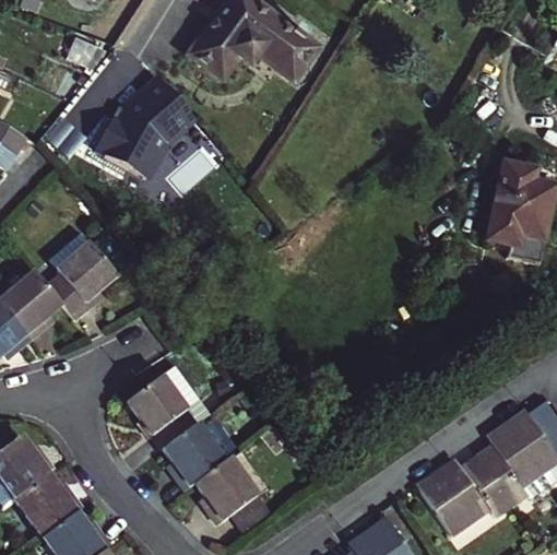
[(194,52),(230,0),(221,0),(187,46),(194,52)]
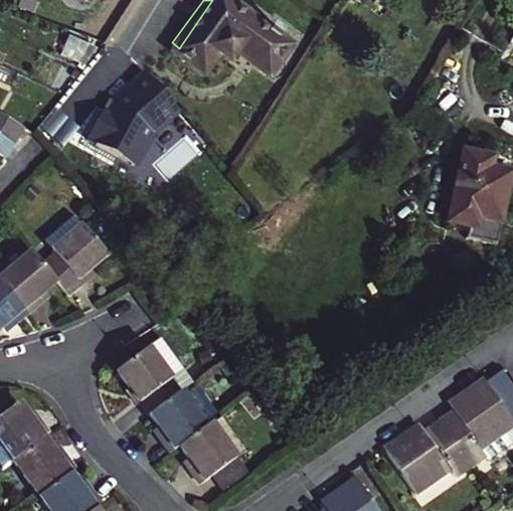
[(293,41),(237,0),(212,0),(179,48),(196,60),(210,41),(231,55),(243,38),(277,62),(293,41)]
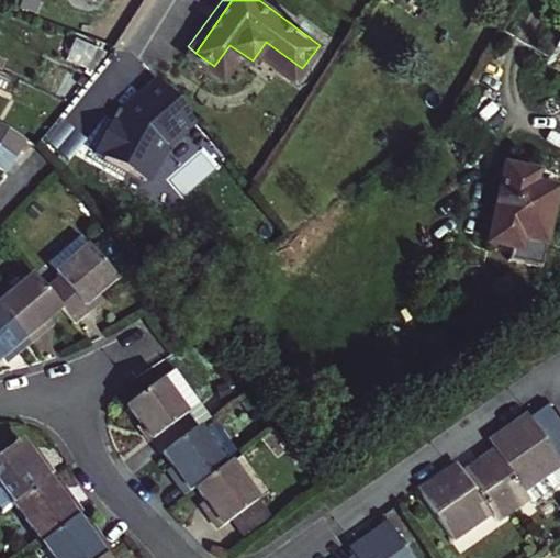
[(422,2),(418,0),(401,0),(399,4),(415,14),(422,2)]
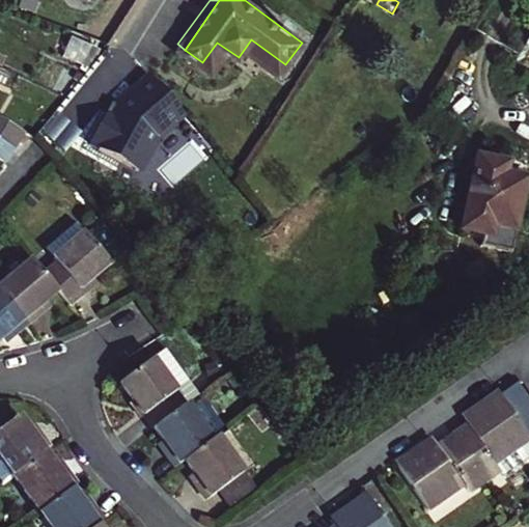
[(74,27),(65,49),(86,56),(93,34),(74,27)]
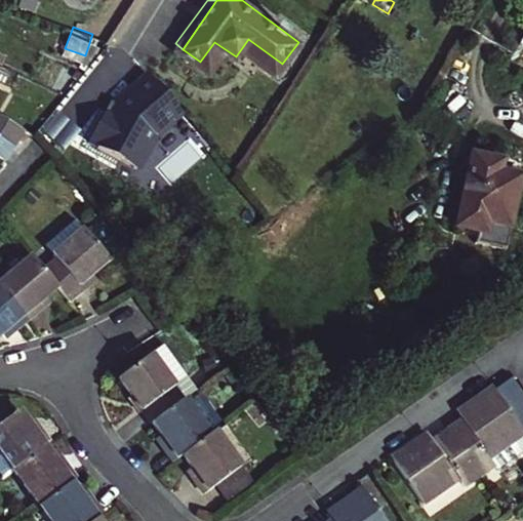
[(25,130),(0,113),(0,134),(15,146),(25,130)]
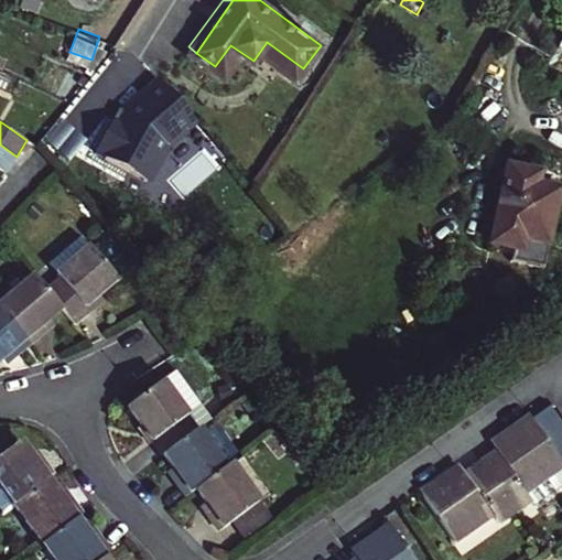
[(0,168),(6,172),(17,157),(0,144),(0,168)]
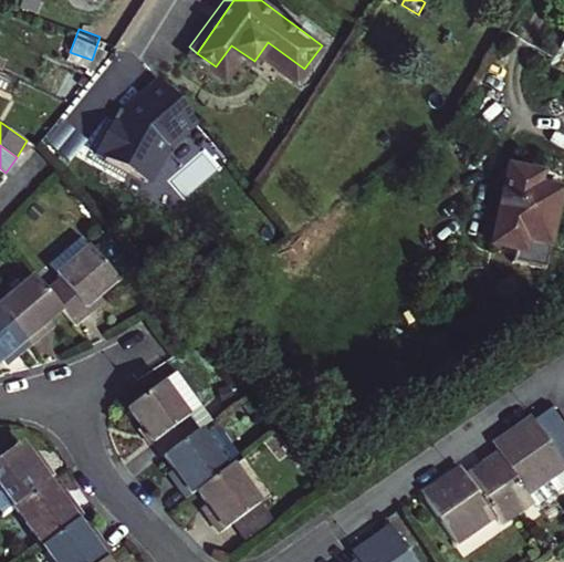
[(549,240),(560,185),(524,177),(526,166),(508,163),(491,241),(511,245),(513,235),(549,240)]
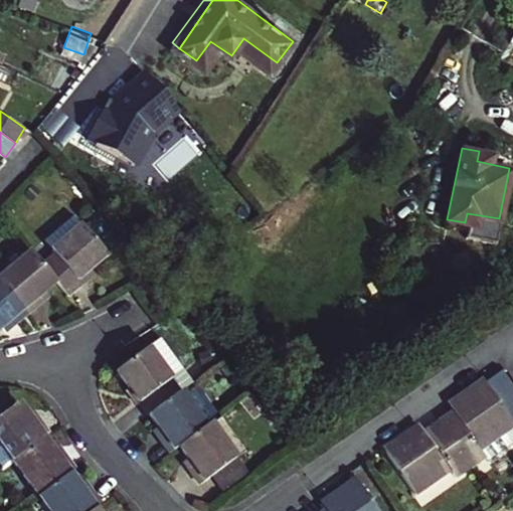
[(58,245),(42,260),(54,275),(65,288),(82,275),(79,271),(105,249),(72,210),(47,232),(58,245)]
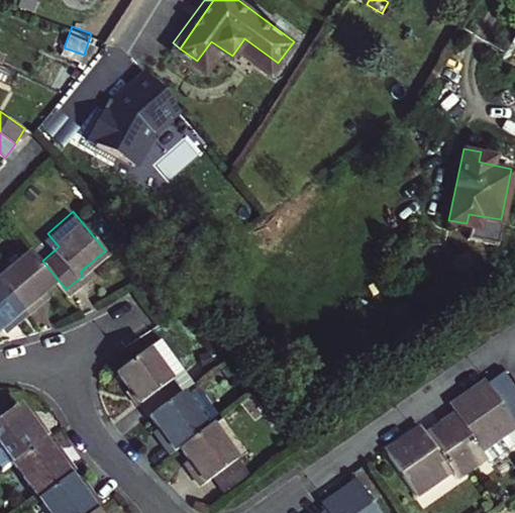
[(38,290),(55,276),(42,261),(30,246),(0,271),(0,277),(25,307),(41,294),(38,290)]
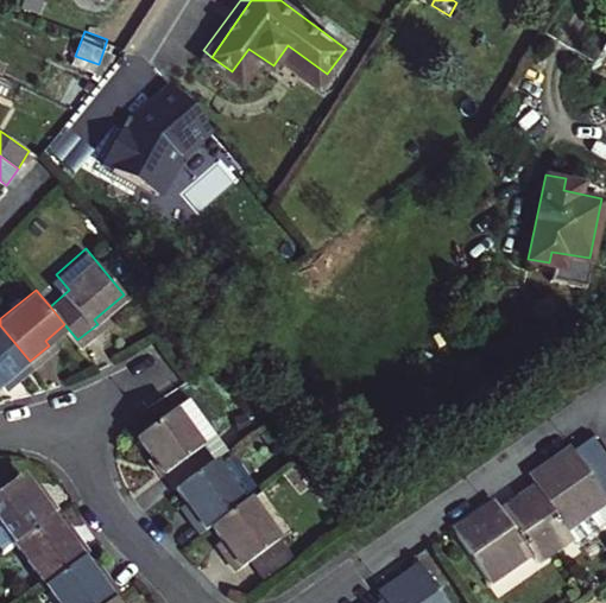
[(10,378),(30,361),(0,325),(0,379),(6,374),(10,378)]
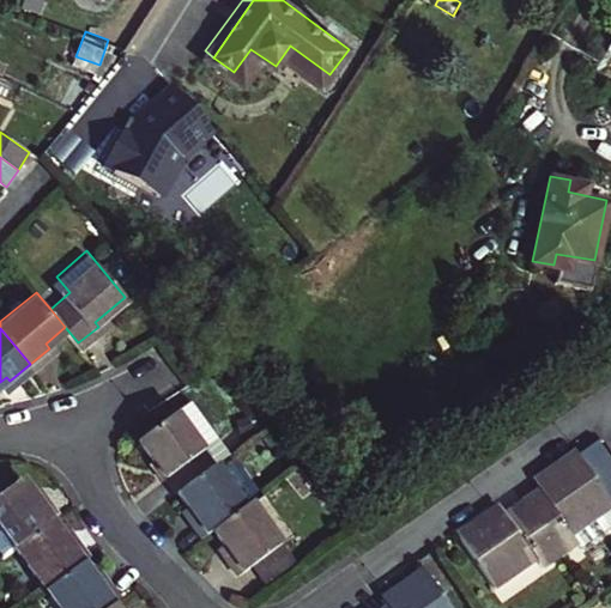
[(218,436),(192,401),(143,437),(182,488),(217,462),(205,447),(218,436)]
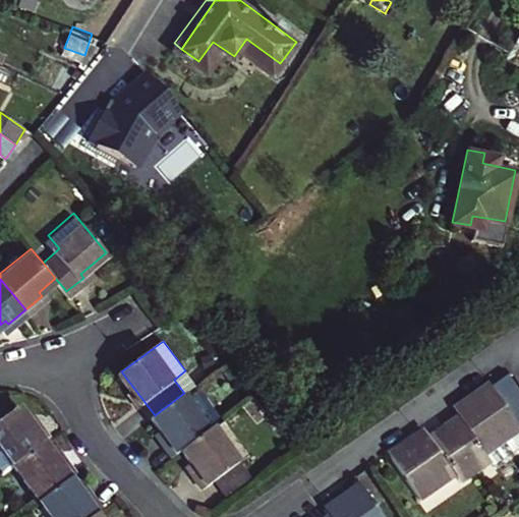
[(185,370),(174,380),(184,393),(195,384),(185,370)]
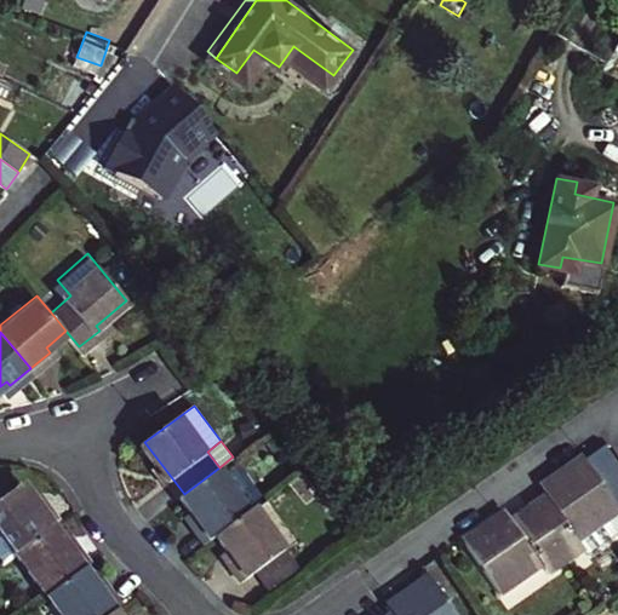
[(554,493),(531,510),(567,562),(584,551),(577,540),(617,512),(617,506),(583,455),(545,481),(554,493)]
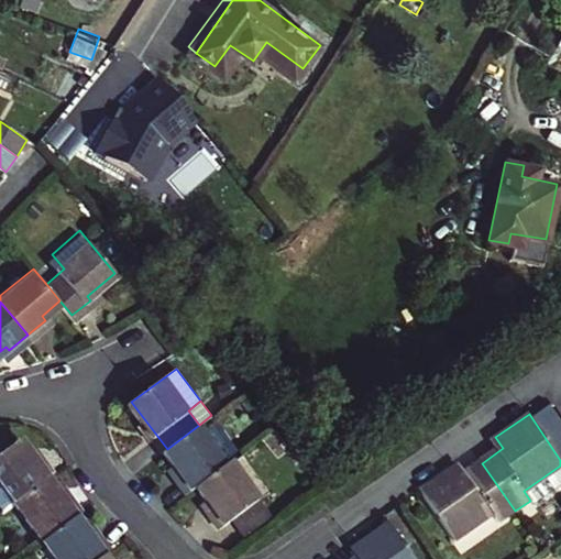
[(219,422),(206,433),(226,459),(239,449),(219,422)]
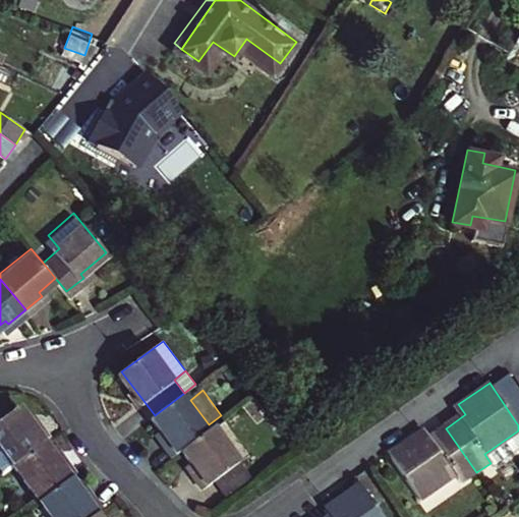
[(209,424),(190,400),(184,393),(155,415),(169,434),(165,436),(177,453),(186,447),(212,427),(209,424)]
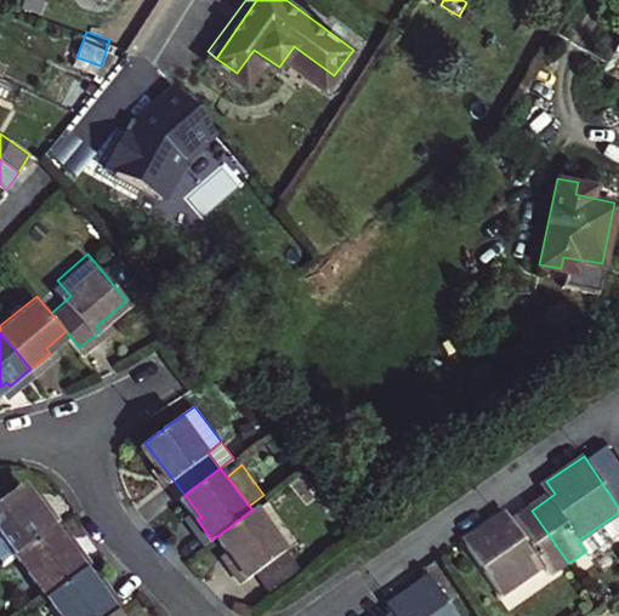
[(0,549),(7,560),(18,552),(56,525),(62,520),(46,500),(40,505),(26,485),(0,503),(0,549)]
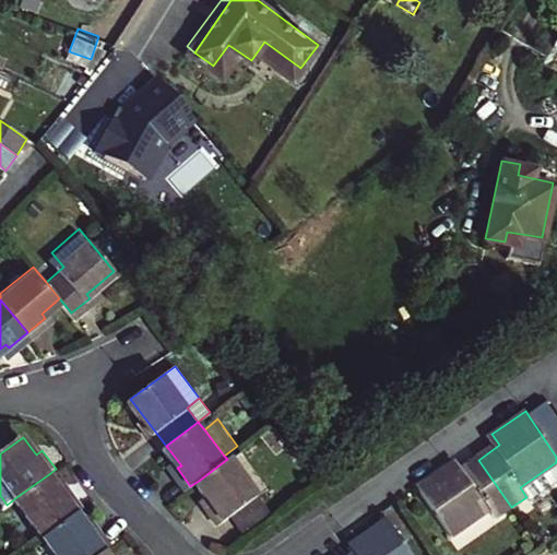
[(264,492),(235,453),(227,459),(200,480),(214,498),(210,503),(224,521),(238,511),(264,492)]
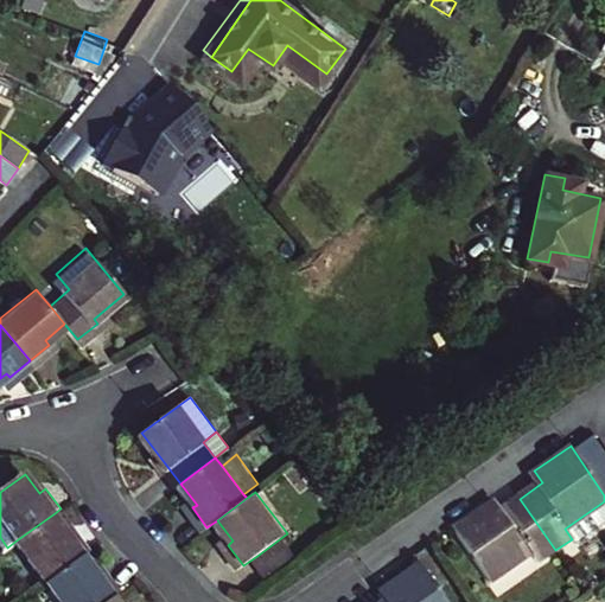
[(486,503),(452,527),(490,581),(530,554),(537,563),(555,550),(520,499),(495,516),(486,503)]
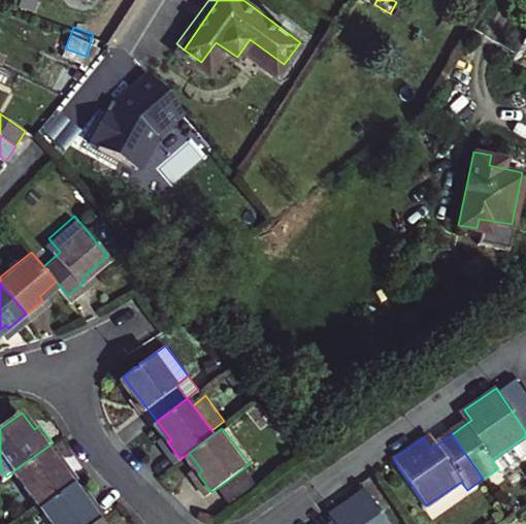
[(15,469),(41,505),(73,482),(78,479),(65,460),(60,463),(47,447),(15,469)]
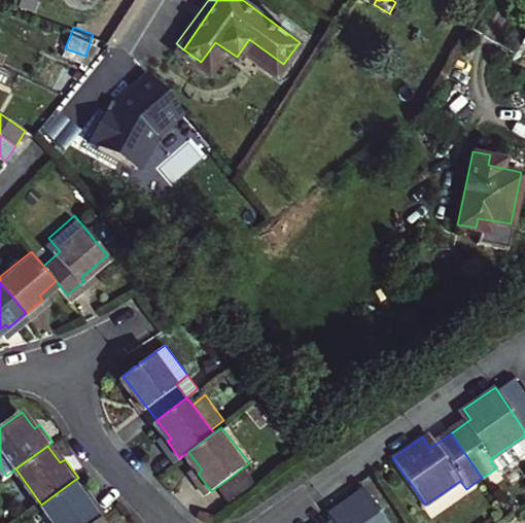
[(249,463),(224,482),(234,495),(259,477),(249,463)]
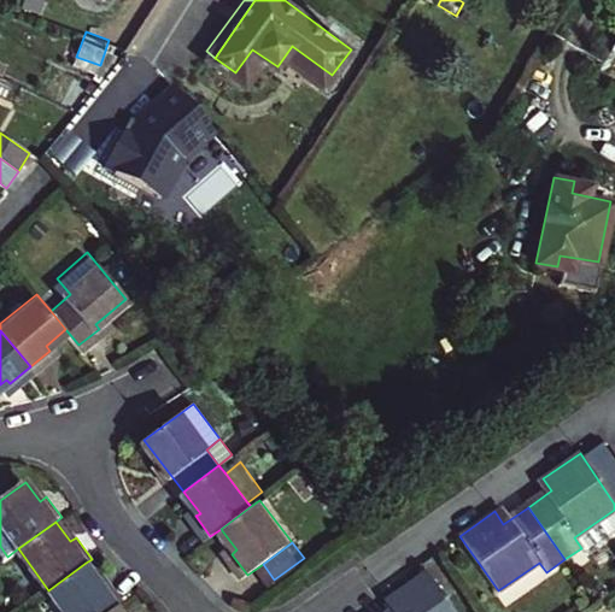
[(48,590),(64,611),(107,611),(117,606),(122,601),(107,582),(103,586),(86,563),(48,590)]
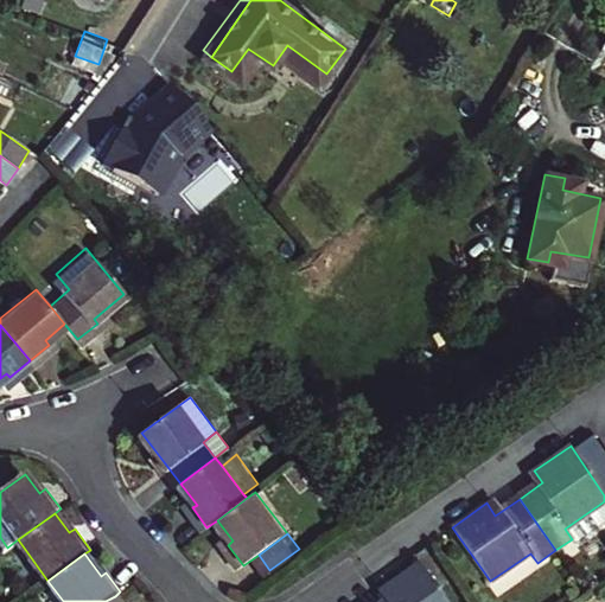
[(440,601),(414,563),(381,587),(380,588),(388,599),(382,601),(440,601)]
